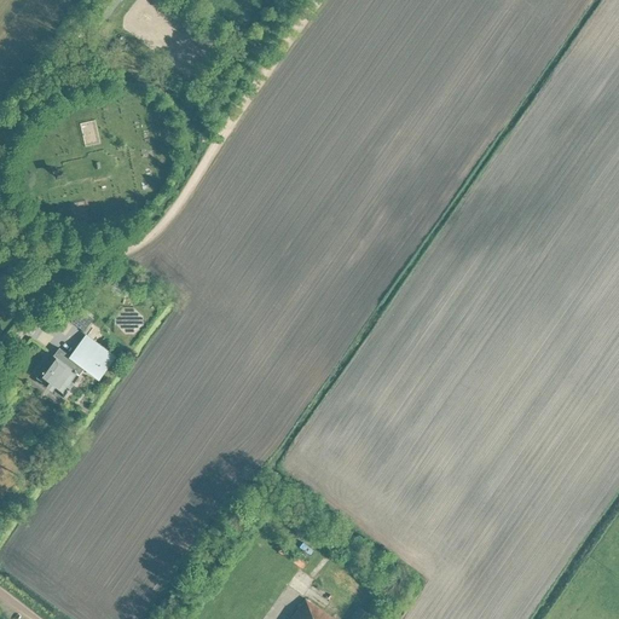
[(106,18),(120,0),(104,0),(96,11),(106,18)]
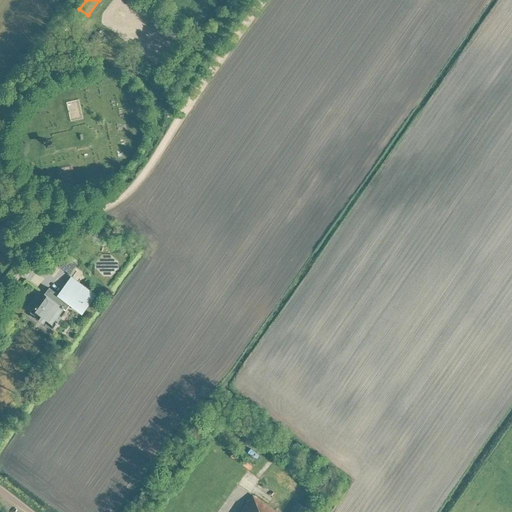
[(79,98),(67,101),(72,120),(83,118),(79,98)]
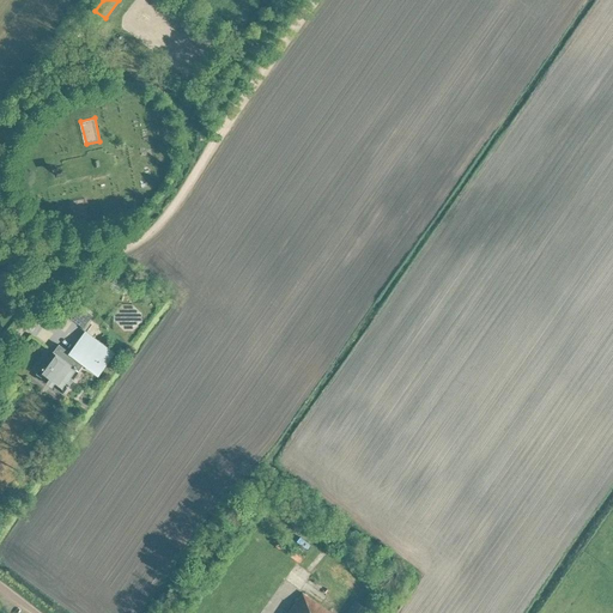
[(0,246),(11,255),(18,248),(7,238),(0,244),(0,246)]
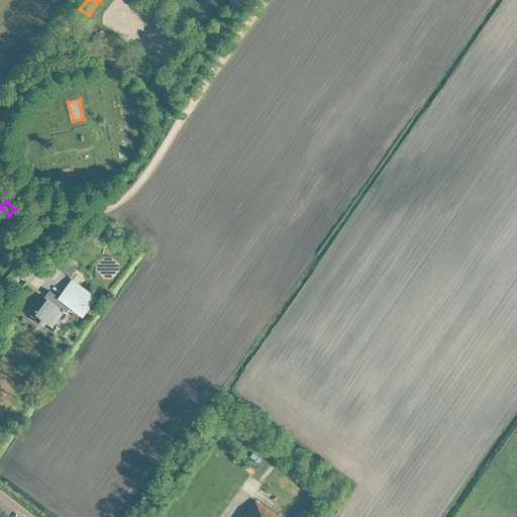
[(71,276),(79,266),(68,257),(60,269),(71,276)]
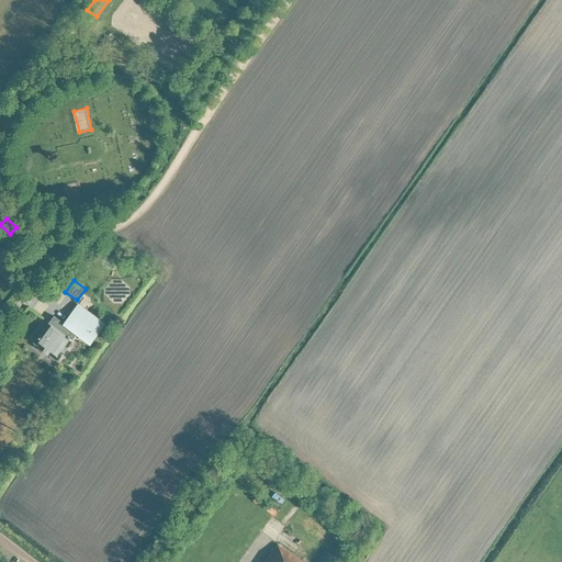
[(88,344),(104,322),(77,302),(63,323),(54,316),(34,343),(57,360),(77,335),(88,344)]
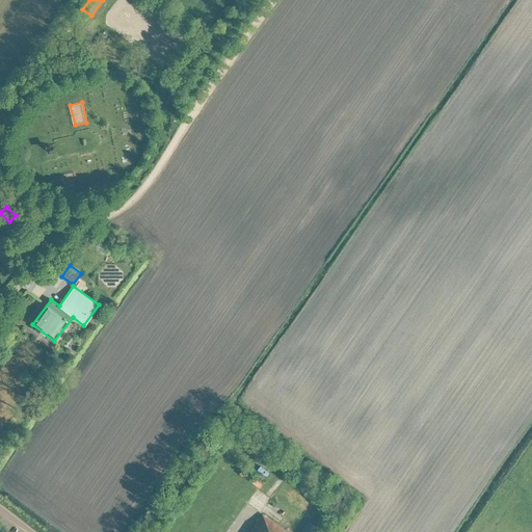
[(43,384),(51,373),(45,369),(36,380),(43,384)]
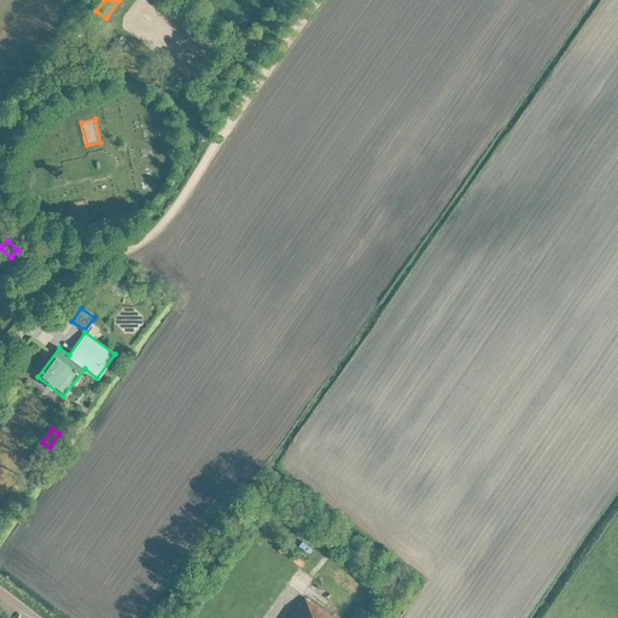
[(332,617),(304,598),(290,617),(332,617)]
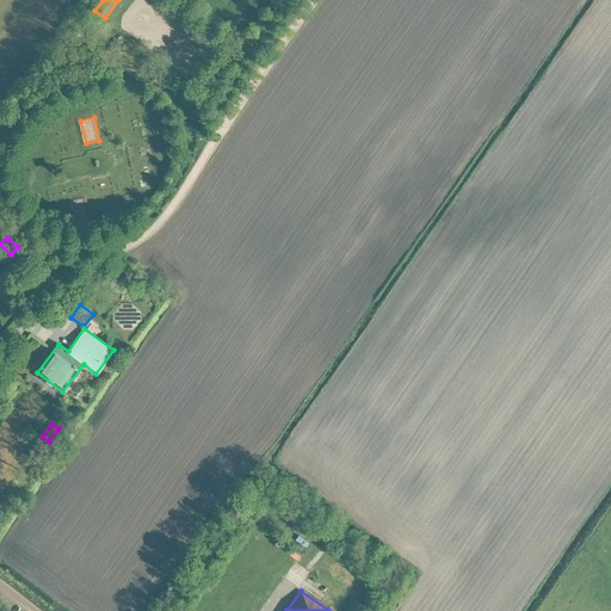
[(362,610),(365,606),(353,598),(344,610),(362,610)]
